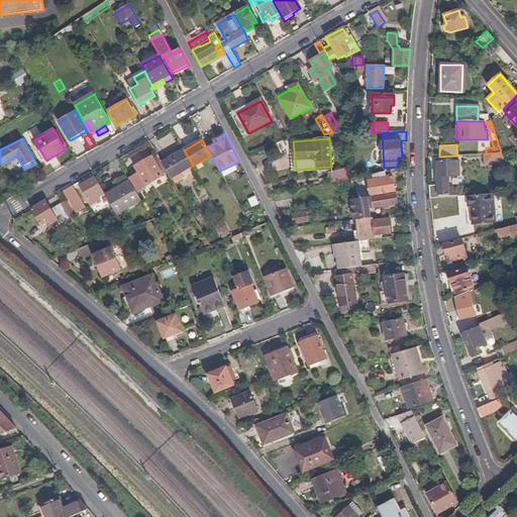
[(184,150),(163,164),(172,179),(193,166),(184,150)]
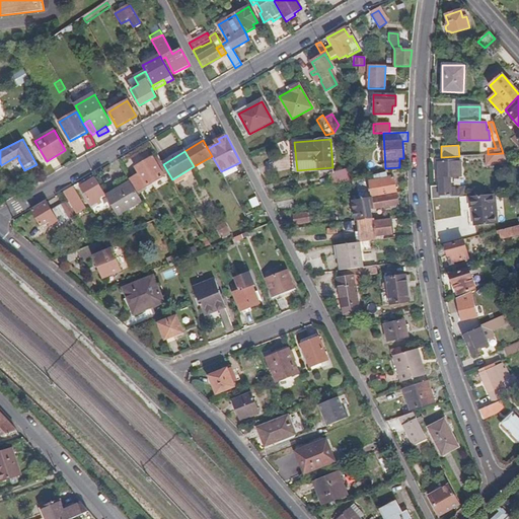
[(501,162),(506,162),(503,153),(488,154),(485,154),(486,165),(501,164),(501,162)]
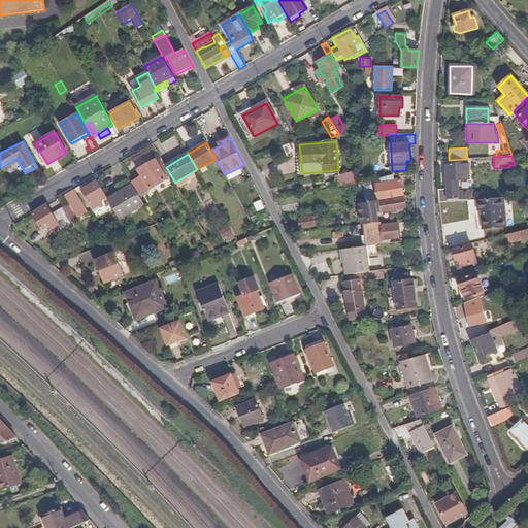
[(142,176),(131,183),(133,185),(139,196),(167,179),(156,160),(138,170),(142,176)]
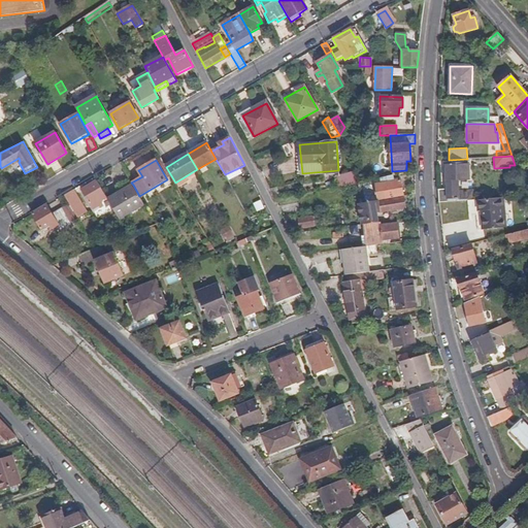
[(438,189),(439,202),(472,201),(472,191),(461,191),(462,197),(459,197),(458,180),(468,179),(467,162),(447,164),(448,188),(438,189)]
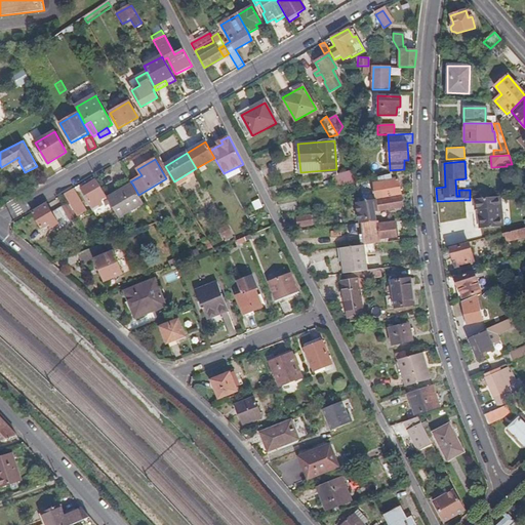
[(339,171),(340,182),(353,178),(353,168),(339,171)]
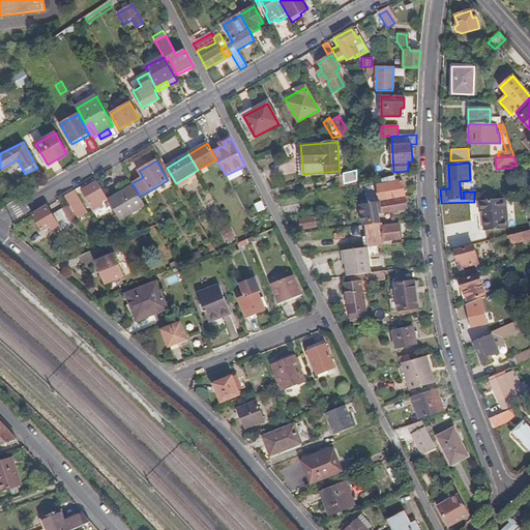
[(379,201),(405,197),(402,181),(394,182),(393,176),(389,177),(390,183),(376,185),(379,201)]
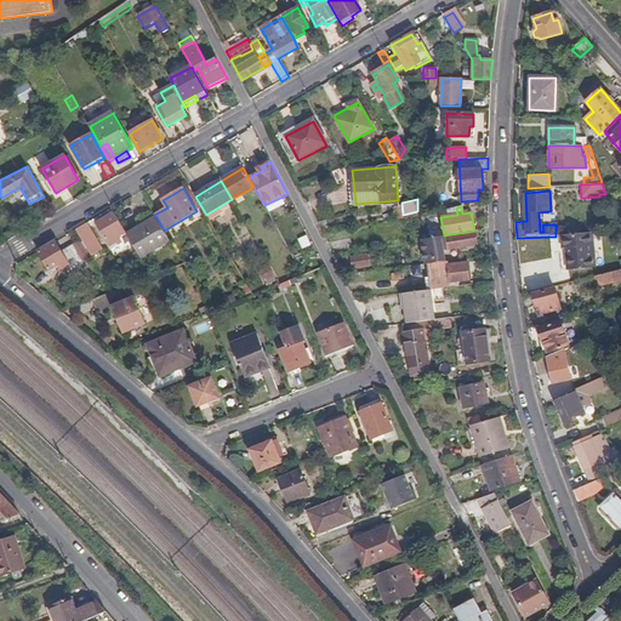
[(126,233),(114,214),(96,223),(109,246),(118,243),(115,239),(126,233)]
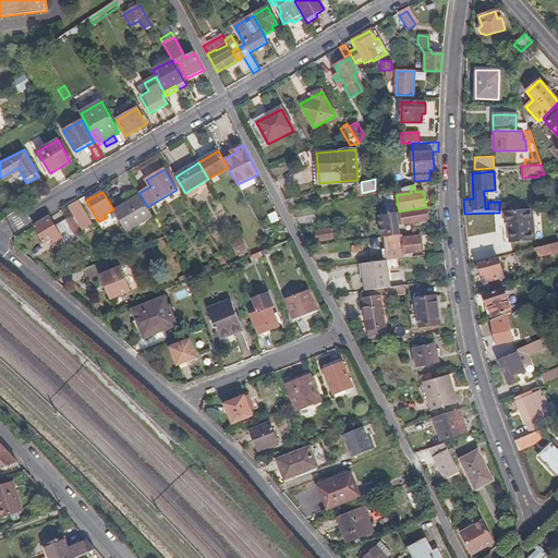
[(114,211),(126,232),(153,215),(147,207),(141,195),(114,211)]
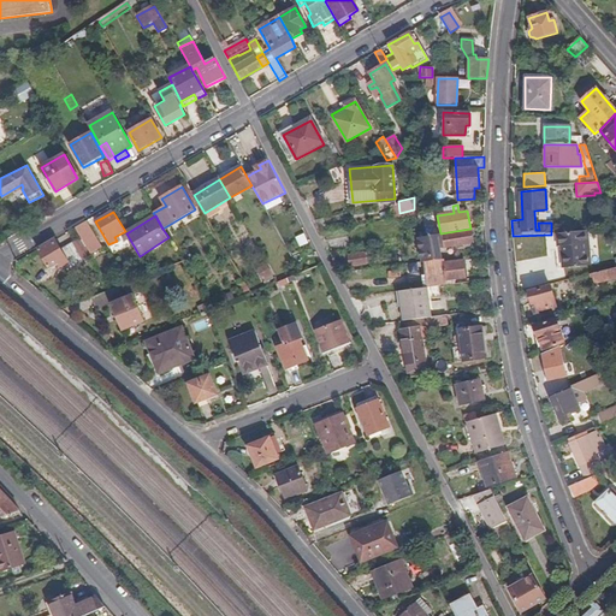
[(75,229),(81,240),(90,255),(99,252),(102,249),(86,223),(75,229)]
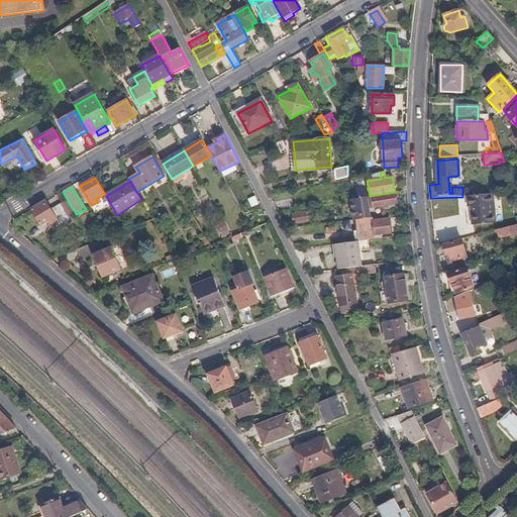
[(370,196),(352,199),(355,220),(357,220),(371,218),(370,208),(397,203),(395,192),(370,196)]
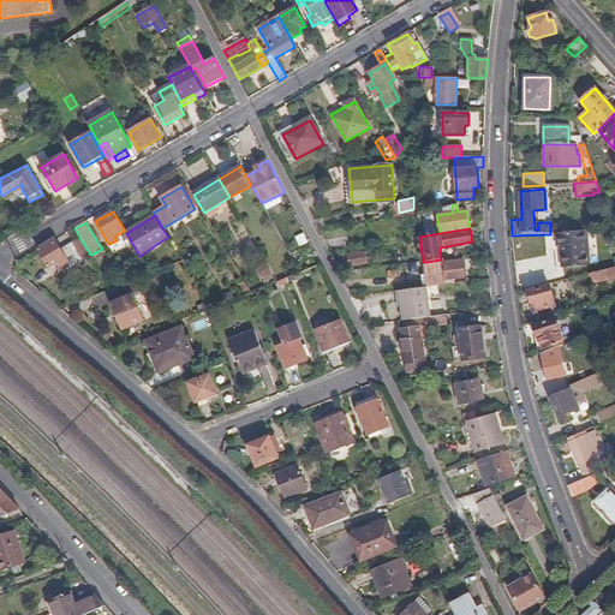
[(297,236),(300,245),(309,242),(305,232),(297,236)]
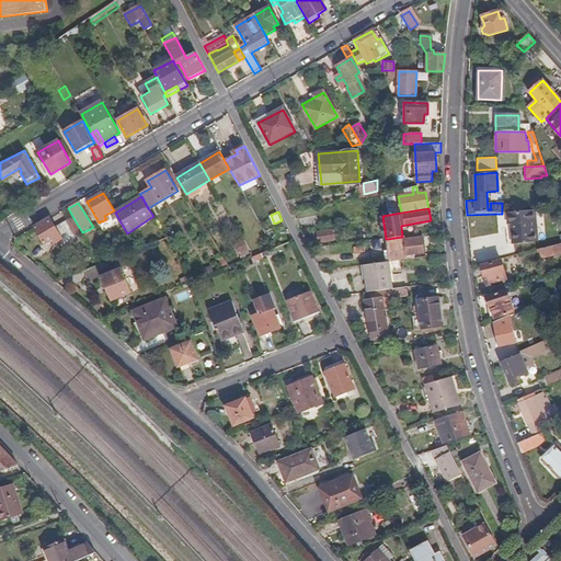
[(536,243),(534,212),(507,213),(508,224),(512,225),(513,243),(536,243)]
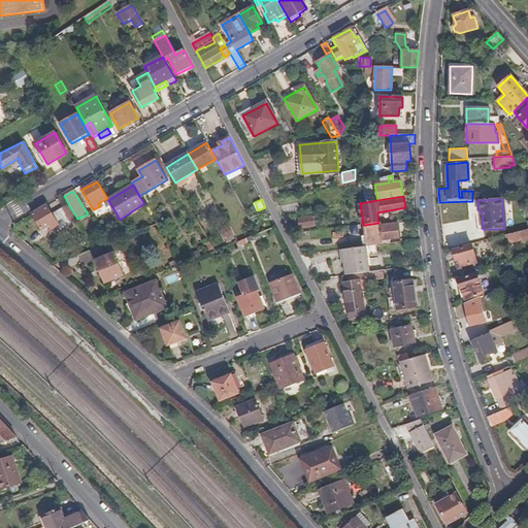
[(47,205),(33,213),(42,231),(48,228),(50,230),(59,225),(61,229),(71,224),(63,208),(53,215),(47,205)]
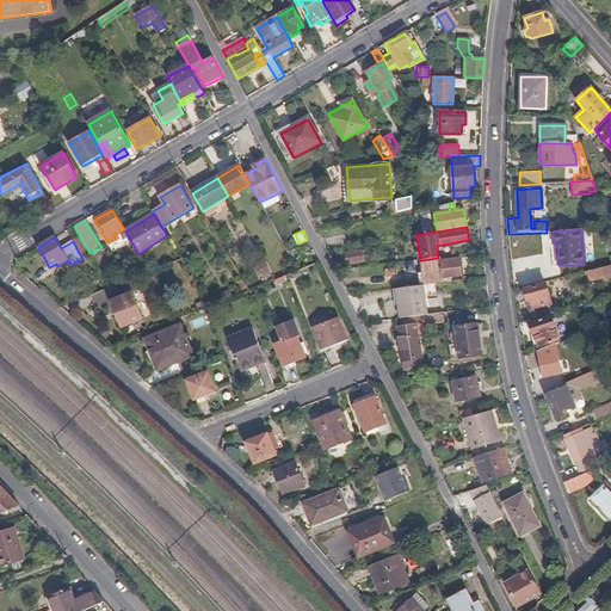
[(73,241),(82,259),(91,254),(90,253),(80,238),(73,241)]
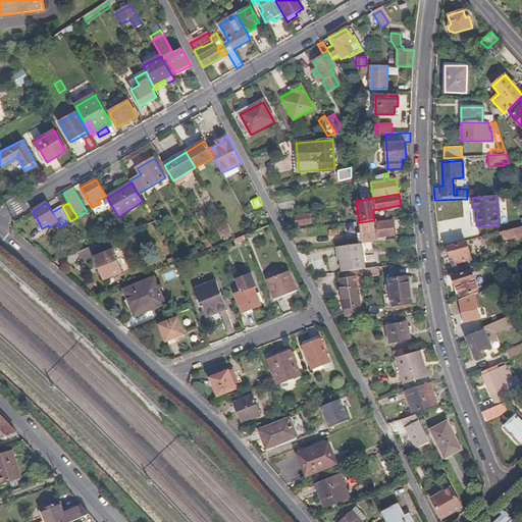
[(309,215),(309,214),(295,216),(297,225),(310,222),(309,215)]
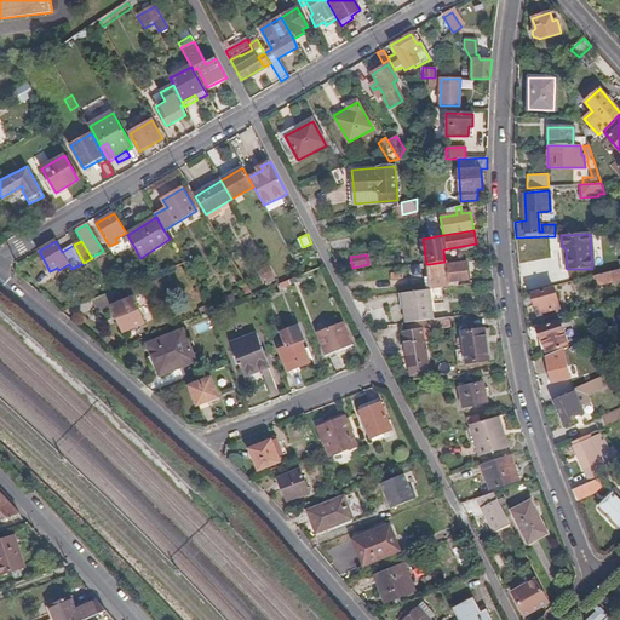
[(429,264),(430,277),(425,279),(425,290),(430,290),(448,287),(448,282),(469,280),(466,263),(446,265),(445,262),(429,264)]
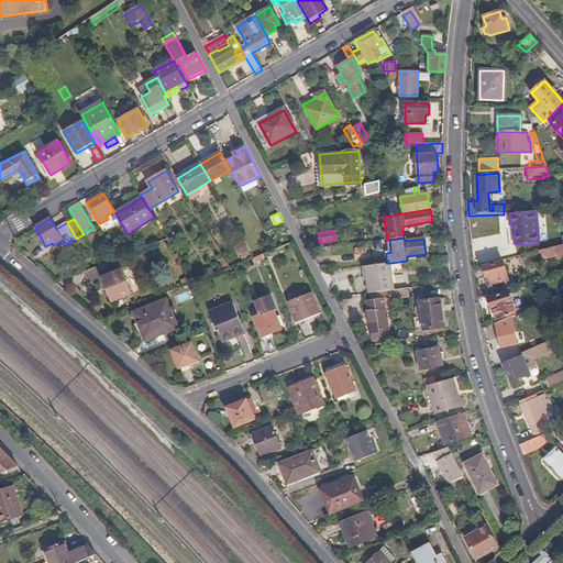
[(240,254),(246,250),(243,243),(235,247),(240,254)]
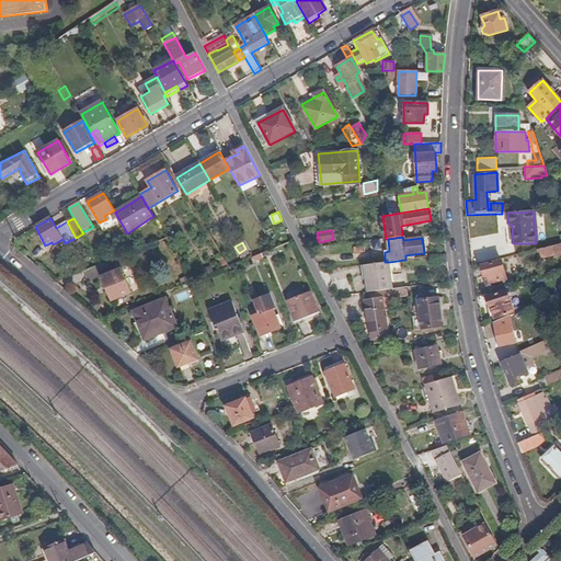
[(560,242),(560,243),(537,250),(539,259),(560,253),(560,242)]
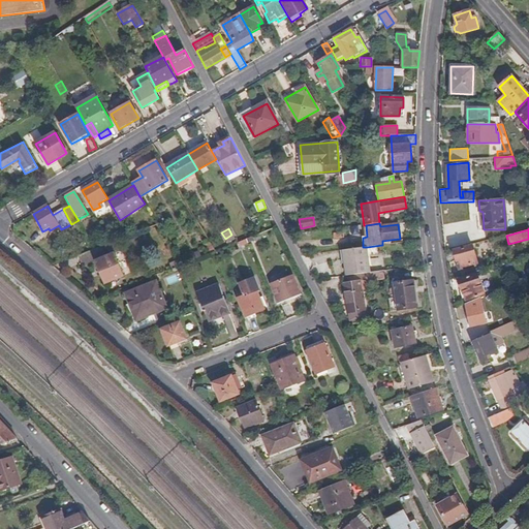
[(231,235),(225,239),(228,244),(235,240),(231,235)]
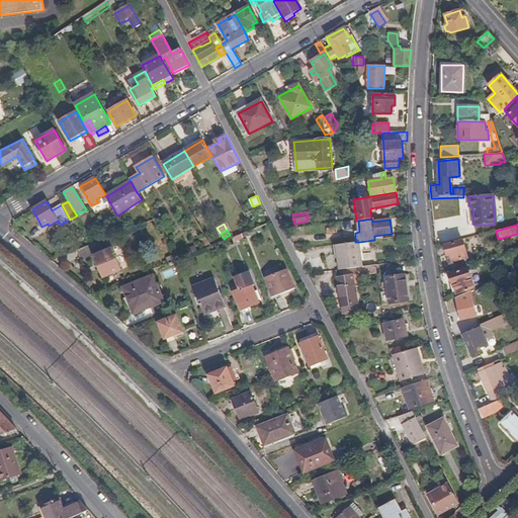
[(211,246),(206,238),(203,240),(207,248),(209,247),(211,246)]
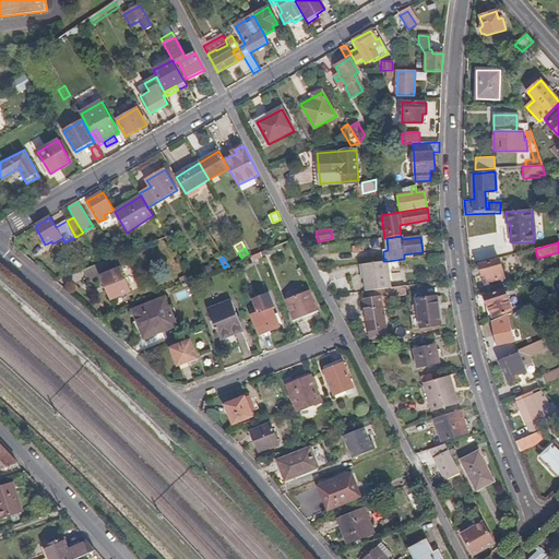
[(488,283),(506,278),(500,260),(480,265),(483,276),(487,275),(488,283)]
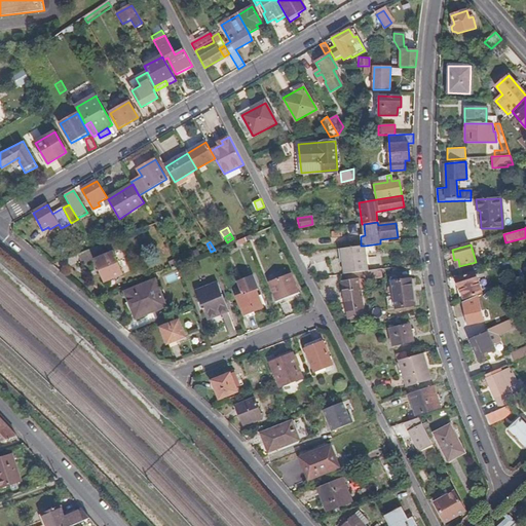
[(96,249),(79,255),(83,265),(97,260),(106,283),(123,275),(114,253),(106,257),(102,246),(96,249)]
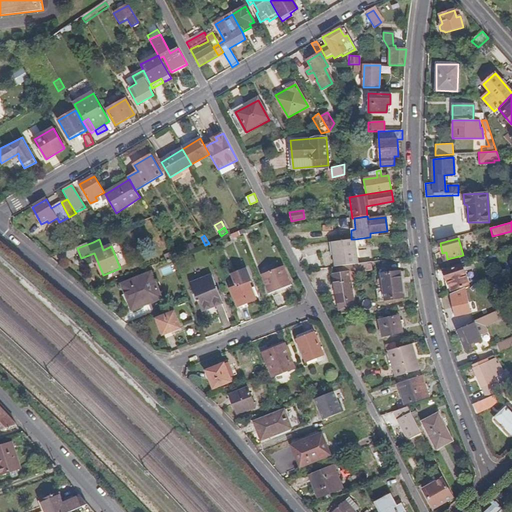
[(358,264),(355,239),(351,239),(332,242),(336,267),(354,265),(358,264)]
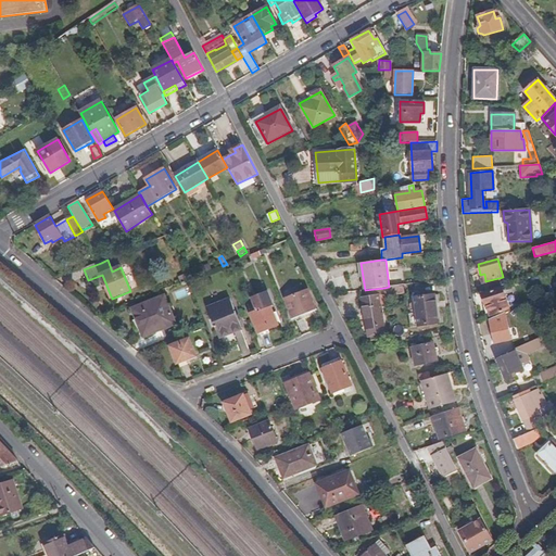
[(202,267),(204,274),(212,270),(210,264),(202,267)]
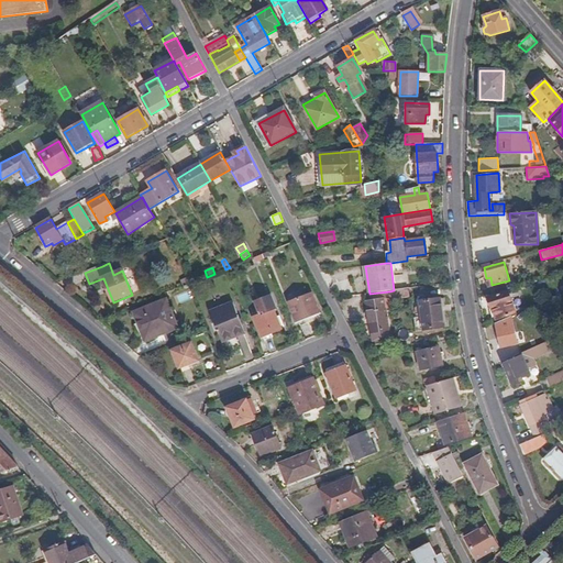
[(410,297),(409,288),(394,290),(389,291),(390,299),(410,297)]
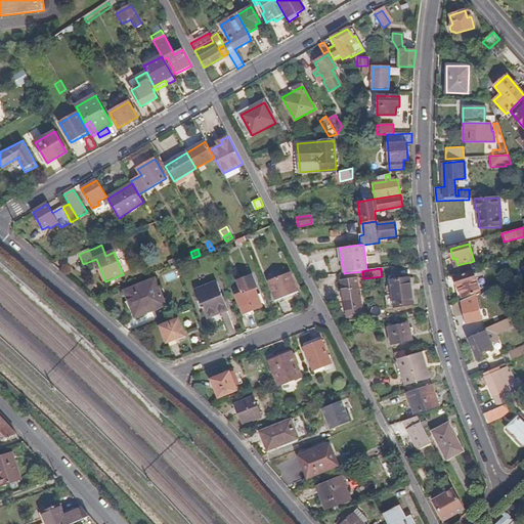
[(362,271),(344,273),(340,274),(348,317),(363,314),(357,279),(363,278),(362,271)]
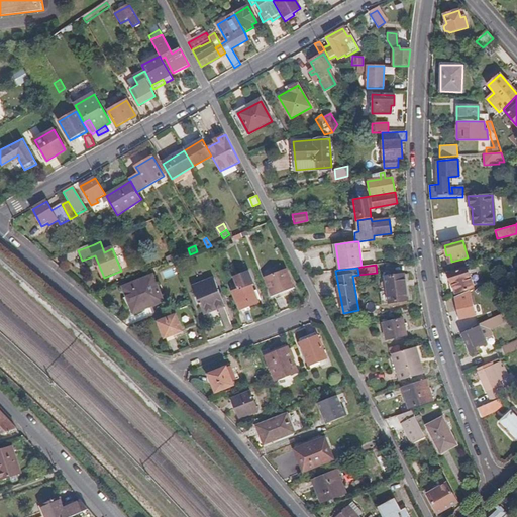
[(455,294),(474,287),(468,268),(448,274),(451,283),(453,283),(455,294)]
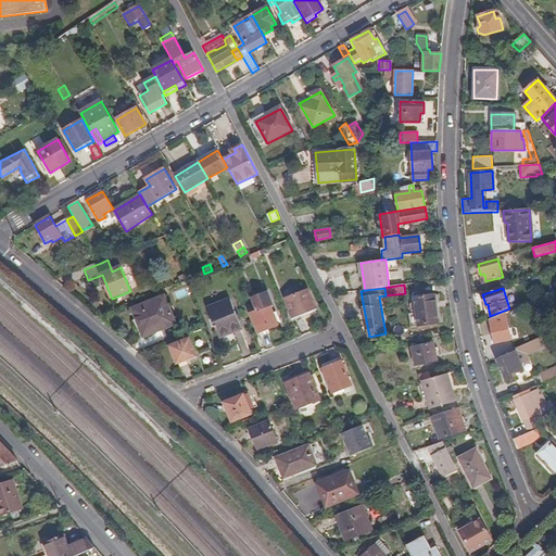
[(260,333),(279,326),(270,305),(273,304),(267,291),(252,298),(257,312),(251,314),(260,333)]
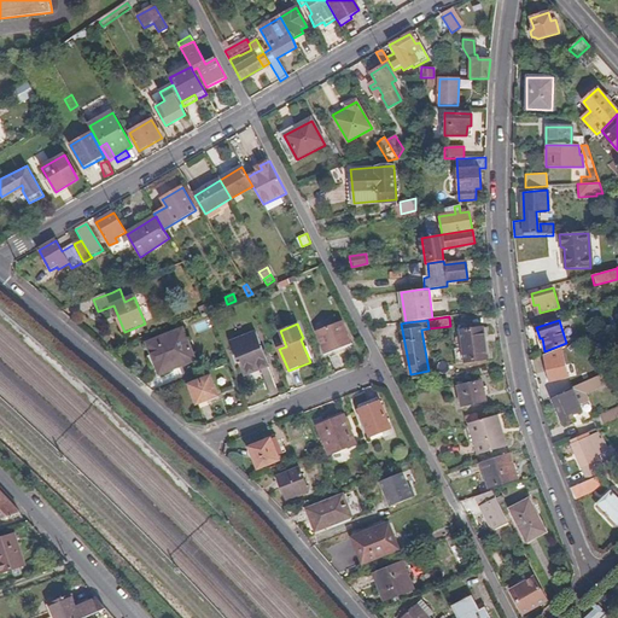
[(319,333),(327,355),(351,345),(342,324),(319,333)]
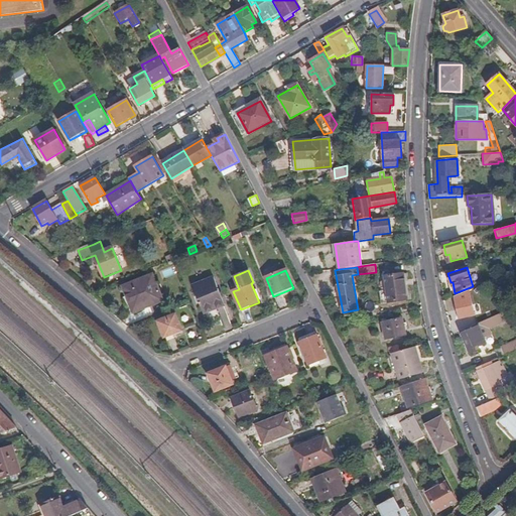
[(133,312),(163,301),(153,274),(122,286),(133,312)]
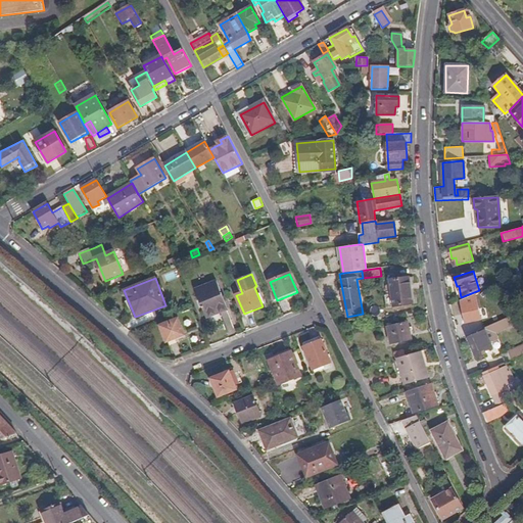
[(389,281),(393,306),(413,303),(409,278),(389,281)]
